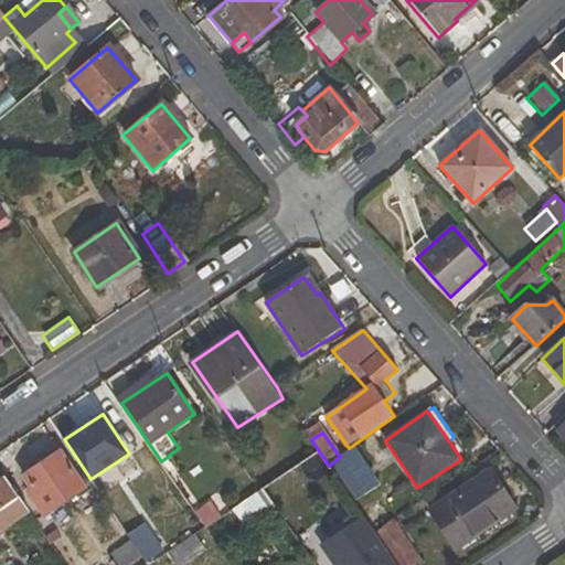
[(381,483),(356,447),(340,457),(329,466),(332,472),(375,534),(395,520),(374,490),(381,483)]
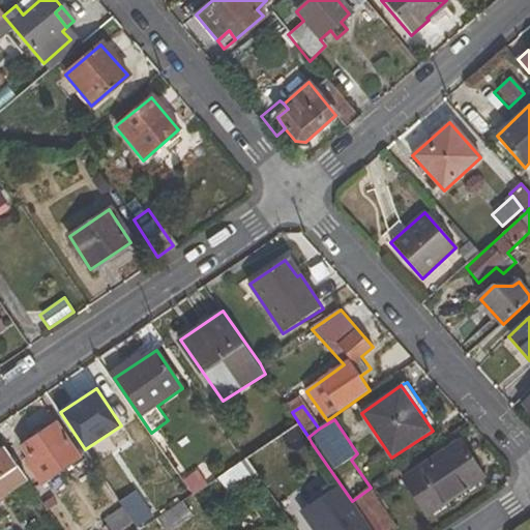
[(60,421),(18,449),(41,484),(82,457),(60,421)]
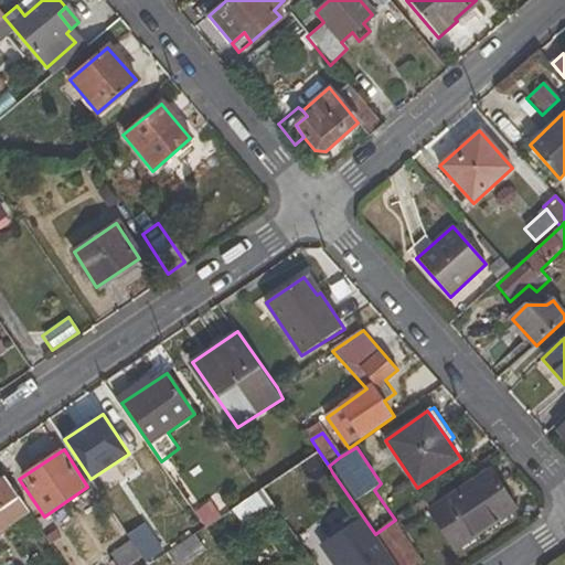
[(329,466),(319,451),(262,490),(275,509),(332,472),(329,466)]
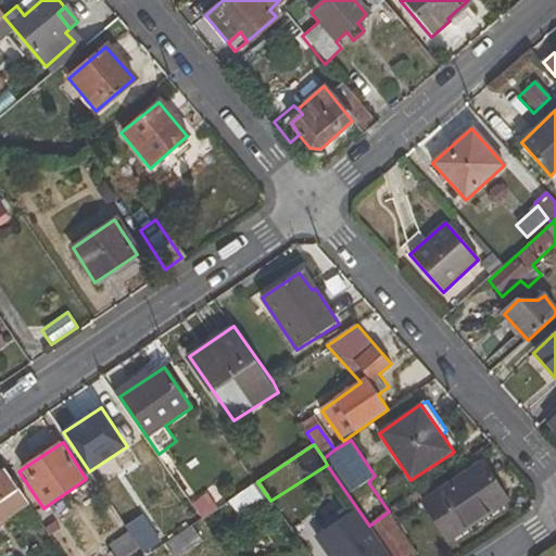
[(483,464),(425,503),(449,541),(508,501),(483,464)]
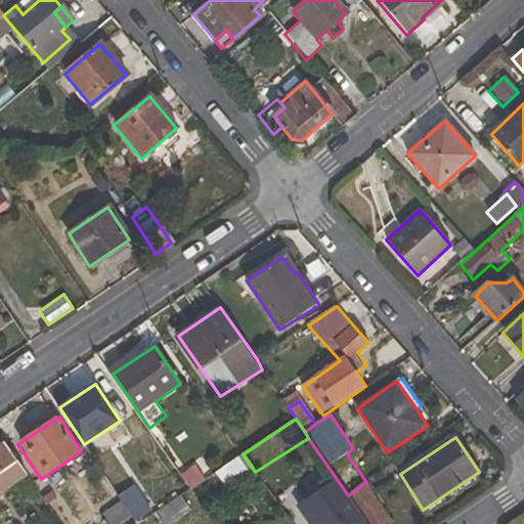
[(0,472),(17,461),(5,441),(0,443),(0,472)]
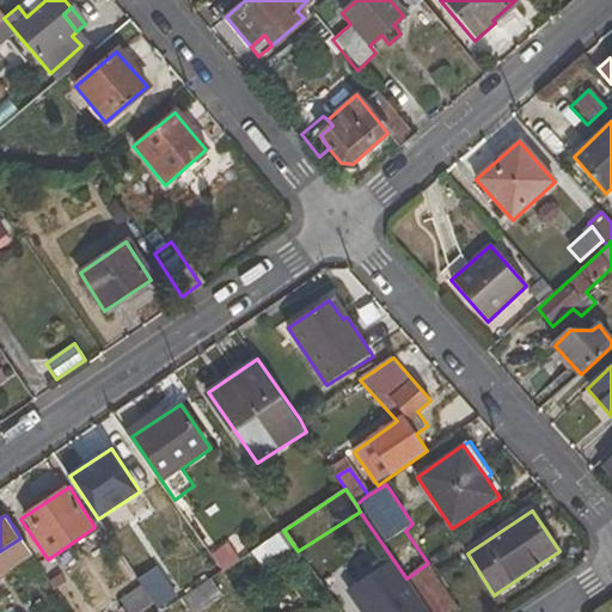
[(268,571),(298,551),(283,531),(255,552),(268,571)]
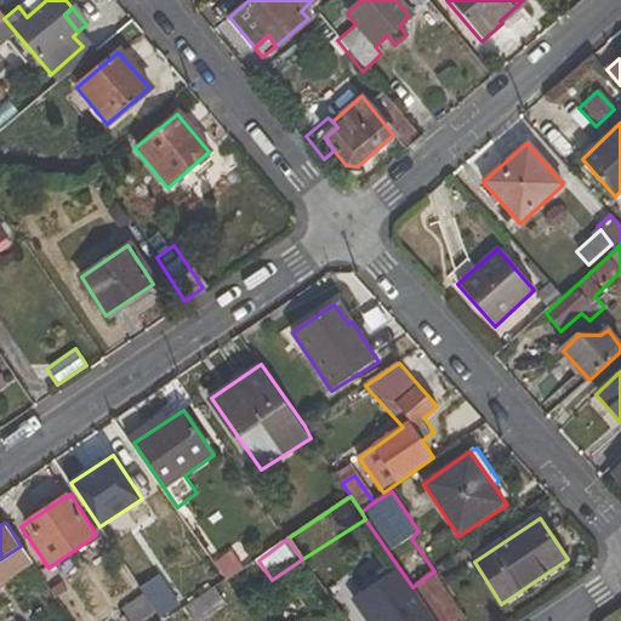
[(233,552),(215,563),(226,581),(244,569),(233,552)]
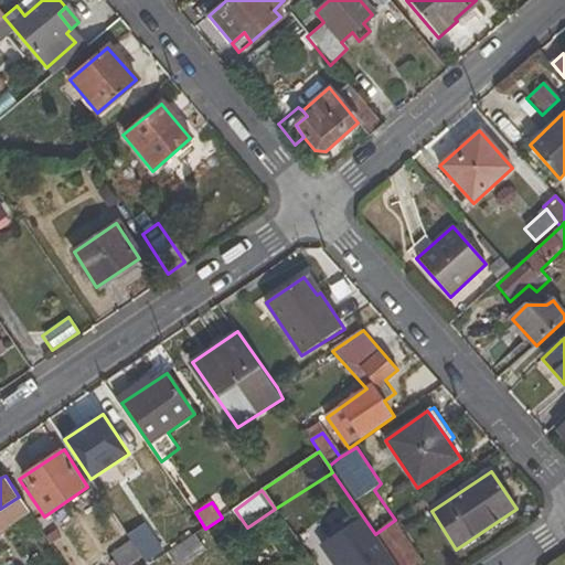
[(417,564),(423,562),(395,520),(375,534),(396,564),(417,564)]
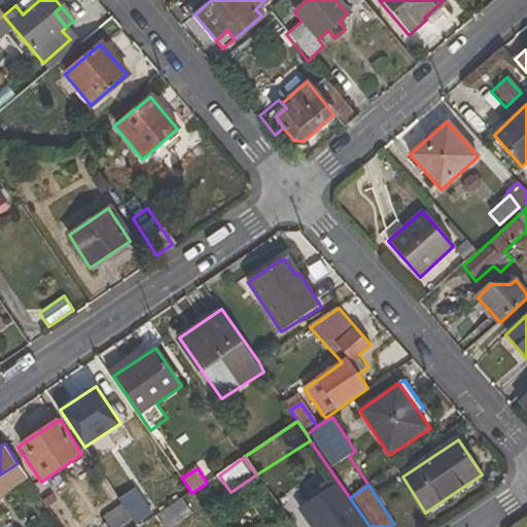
[(140,495),(104,518),(109,526),(121,526),(149,510),(140,495)]
